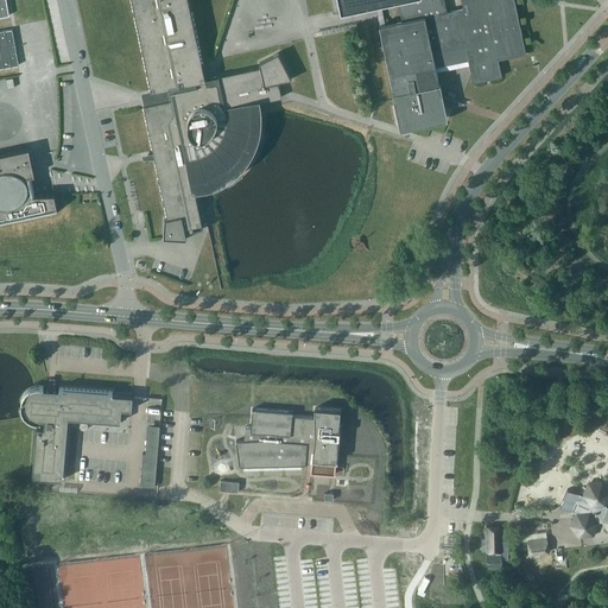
[(131,0),(151,90),(152,90),(154,103),(143,106),(153,153),(147,154),(149,159),(154,159),(168,219),(164,220),(163,238),(187,239),(184,229),(189,228),(189,232),(202,229),(192,182),(203,181),(213,177),(222,172),(230,165),(236,158),(242,151),(247,141),(249,133),(252,124),(252,113),(251,103),(282,97),(278,82),(291,80),(278,54),(259,63),(260,68),(216,76),(214,70),(202,67),(188,0),(131,0)]
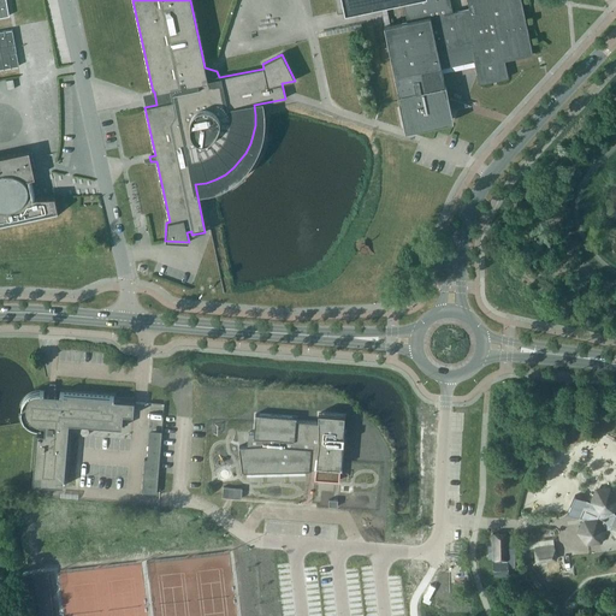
[(402,0),(408,22),(391,25),(386,27),(384,27),(398,95),(397,96),(406,132),(454,122),(450,107),(456,108),(458,101),(449,98),(446,86),(445,86),(442,69),(474,61),(479,84),(508,78),(504,61),(533,55),(521,0),(466,0),(469,11),(458,12),(457,11),(452,12),(449,0),(335,0),(337,12),(394,0),(402,0)]
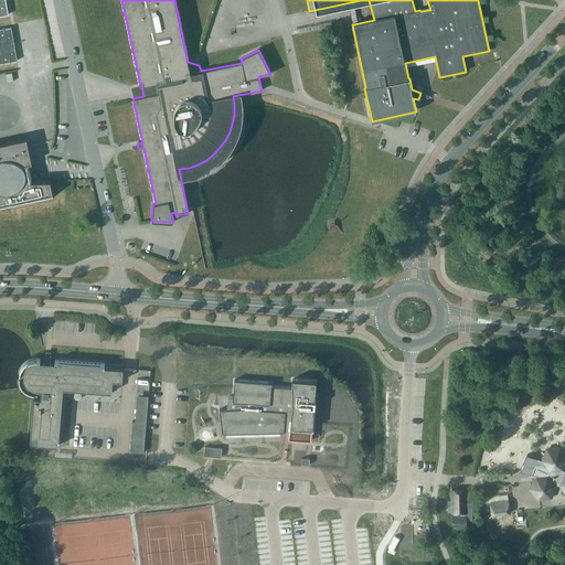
[(0,31),(0,66),(18,63),(11,30),(0,31)]
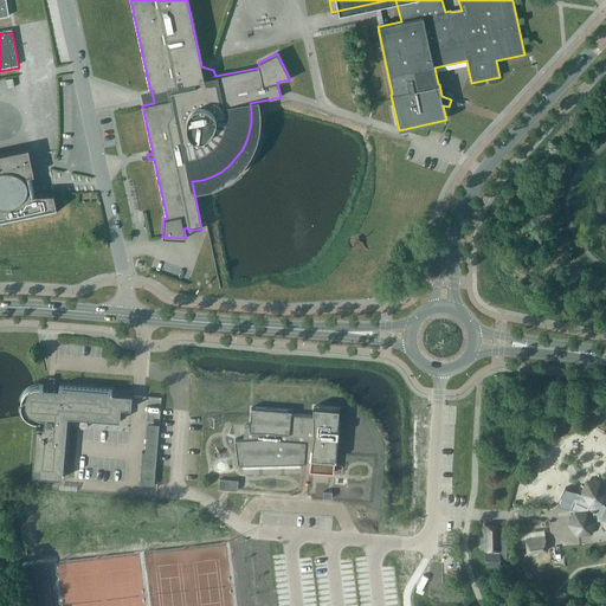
[(0,223),(58,211),(53,193),(33,194),(30,175),(34,174),(28,147),(0,153),(0,223)]
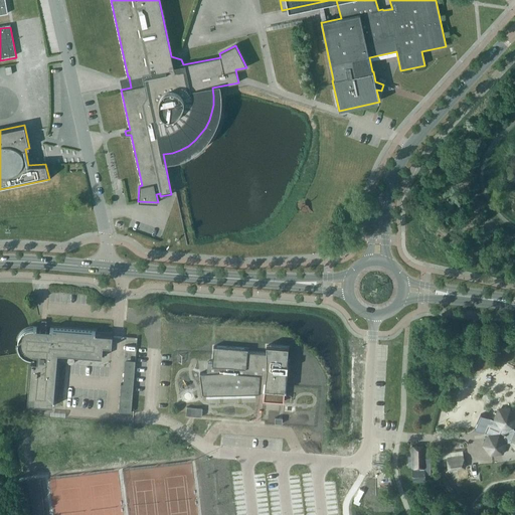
[(23,350),(26,354),(30,356),(35,357),(35,355),(38,355),(37,362),(30,362),(27,404),(53,406),(57,353),(102,357),(103,346),(111,347),(112,335),(95,334),(96,332),(50,328),(49,330),(36,329),(36,327),(33,327),(30,328),(26,331),(23,334),(21,338),(21,342),(21,346),(23,350)]
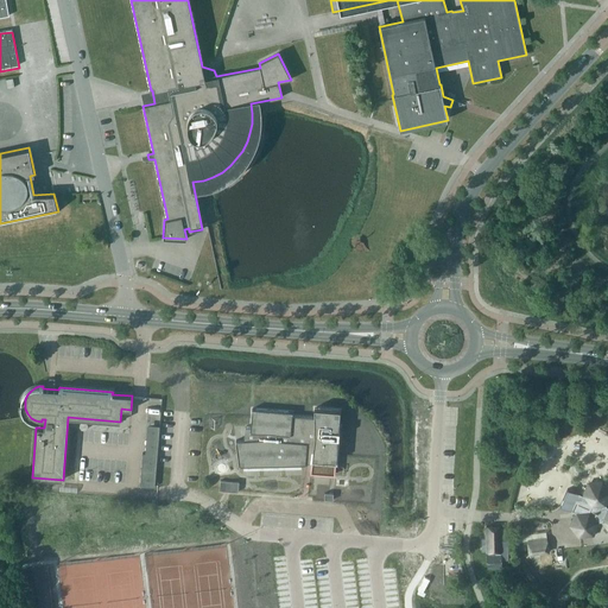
[(310,473),(334,474),(340,410),(315,409),(315,417),(292,416),(292,412),(252,409),(251,428),(245,426),(244,439),(235,441),(239,466),(305,464),(306,454),(312,454),(310,473)]
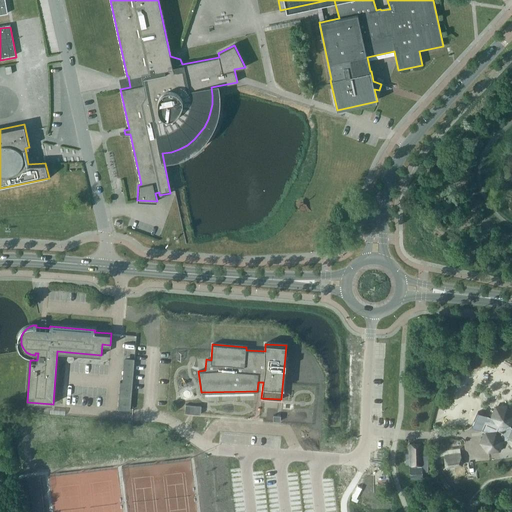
[(117,409),(130,410),(132,382),(120,381),(117,409)]
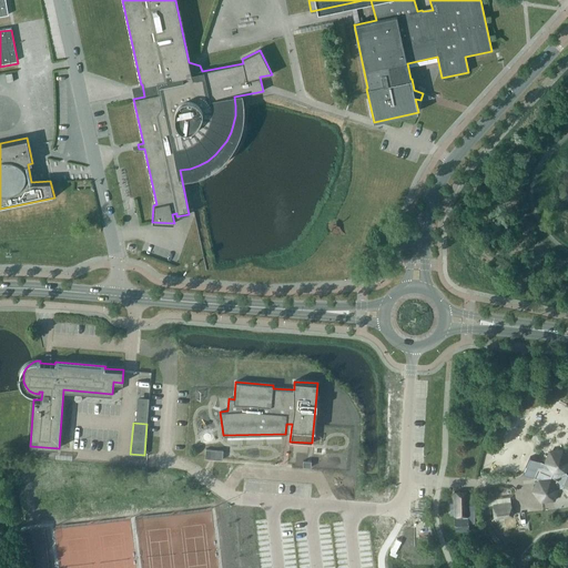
[(222,459),(223,450),(205,448),(204,458),(222,459)]
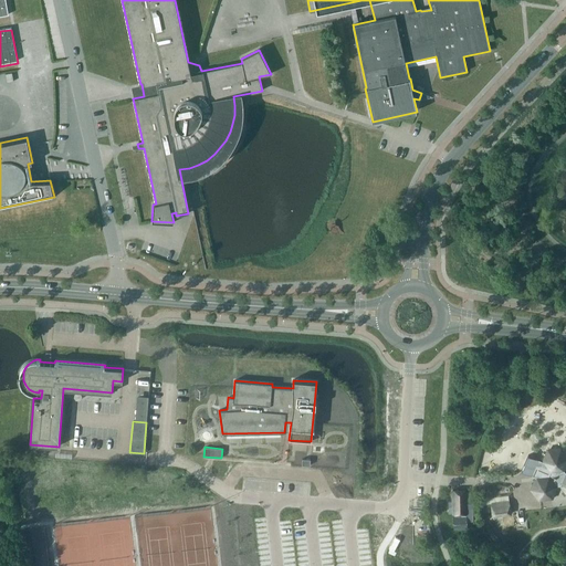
[(537,477),(537,478),(536,478),(532,489),(540,499),(551,498),(556,486),(562,485),(565,491),(565,473),(565,474),(563,470),(565,461),(565,456),(561,449),(548,450),(543,461),(544,462),(543,463),(533,459),(528,456),(521,471),(527,472),(537,477)]
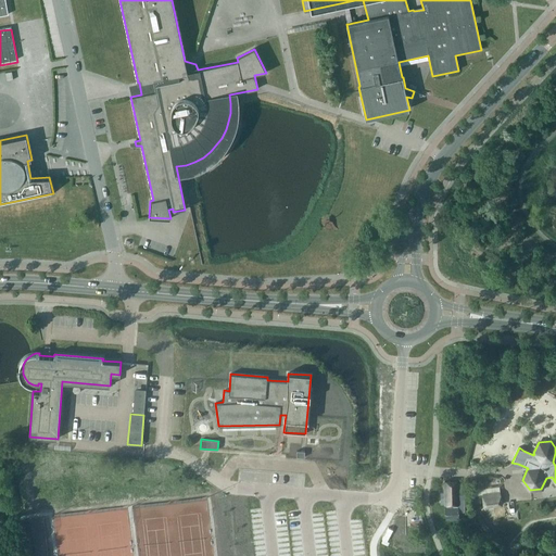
[(457,481),(444,481),(444,487),(445,504),(453,504),(457,504),(458,504),(458,498),(464,498),(464,488),(457,488),(457,487),(457,481)]
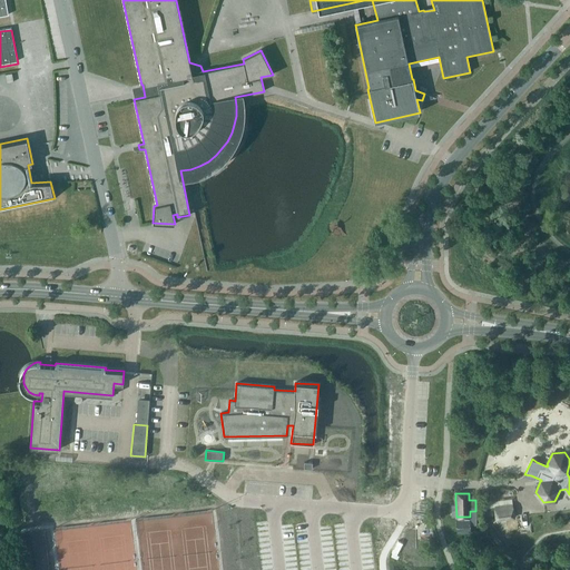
[(512,512),(511,503),(493,505),(494,507),(494,514),(512,512)]
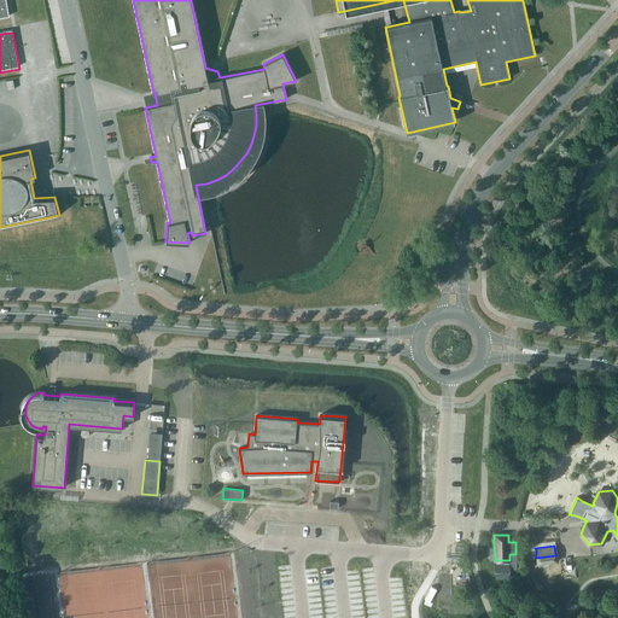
[(509,576),(509,564),(508,564),(508,560),(503,560),(503,564),(495,564),(495,572),(502,572),(502,576),(509,576)]
